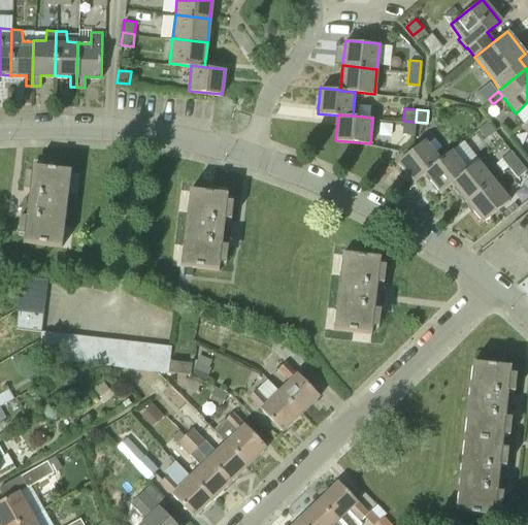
[(416,122),(403,121),(402,133),(414,134),(416,122)]
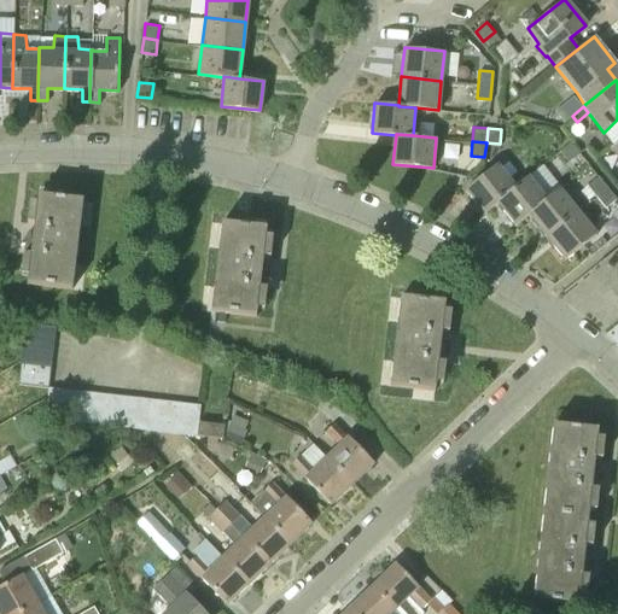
[(569,161),(579,152),(571,141),(560,150),(569,161)]
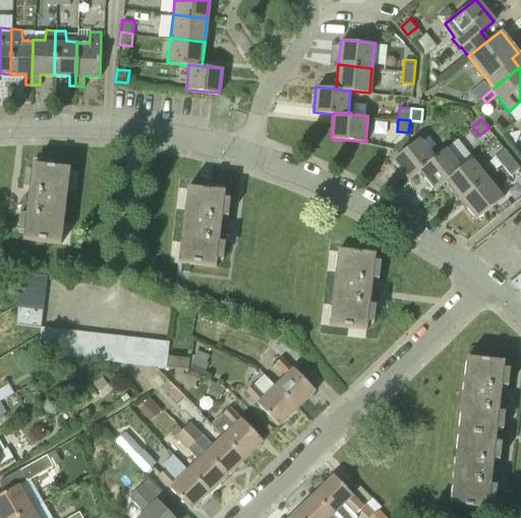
[(408,177),(435,156),(419,137),(393,159),(408,177)]
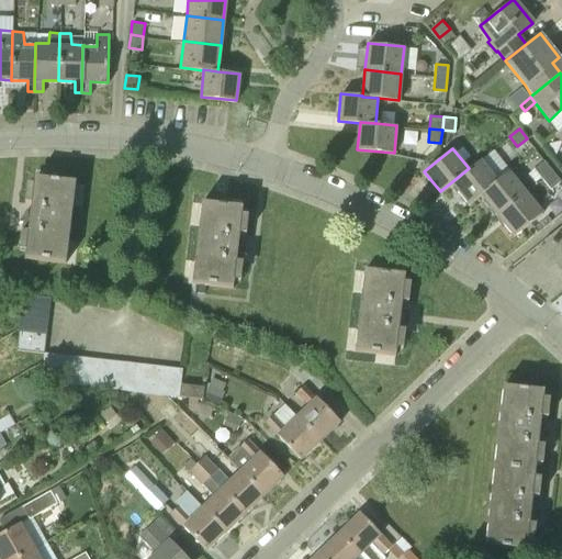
[(469,202),(497,180),(481,159),(469,168),(440,191),(440,192),(452,183),(469,202)]
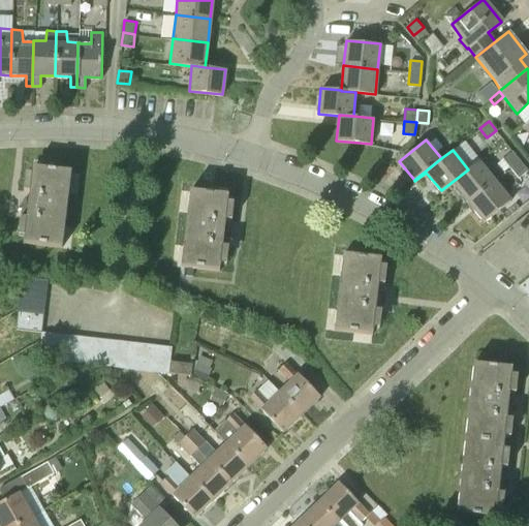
[(510,167),(520,160),(511,150),(503,158),(510,167)]
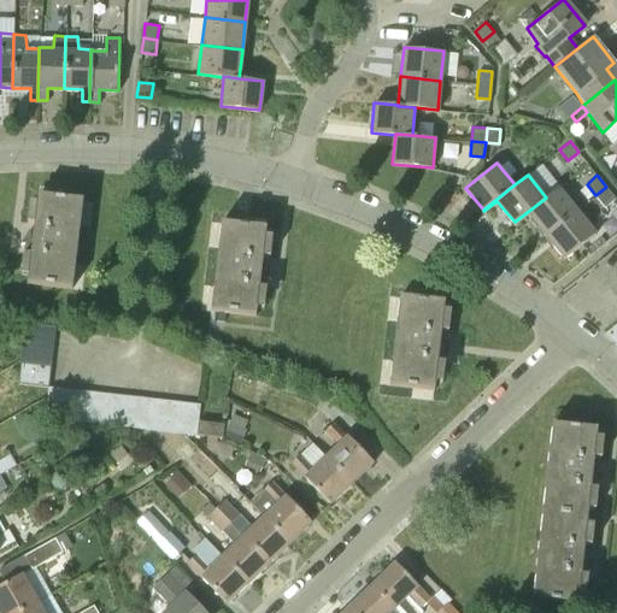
[(559,187),(546,198),(515,222),(515,223),(528,213),(546,235),(577,210),(559,187)]
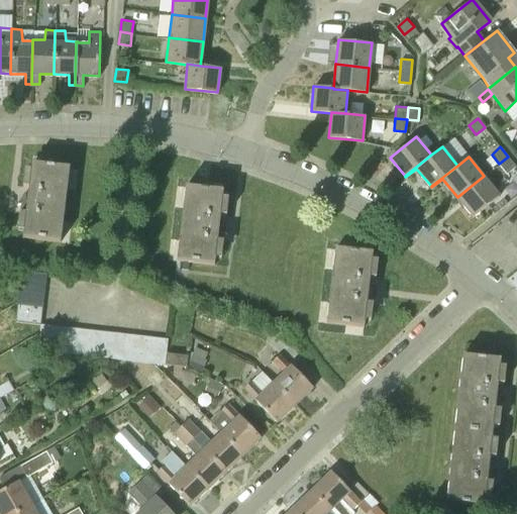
[(516,166),(508,157),(499,164),(506,173),(515,166),(516,166)]
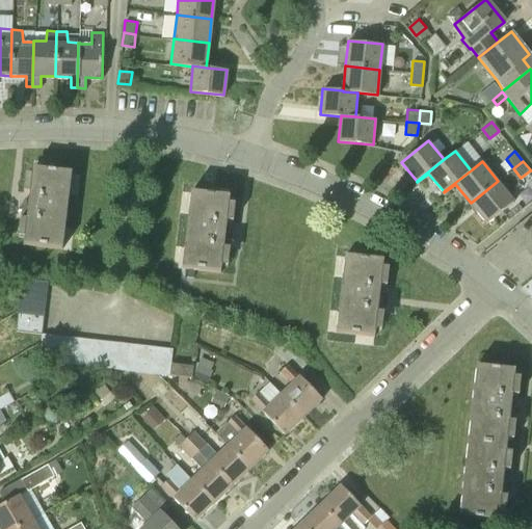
[(62,247),(72,172),(32,166),(28,204),(23,242),(62,247)]
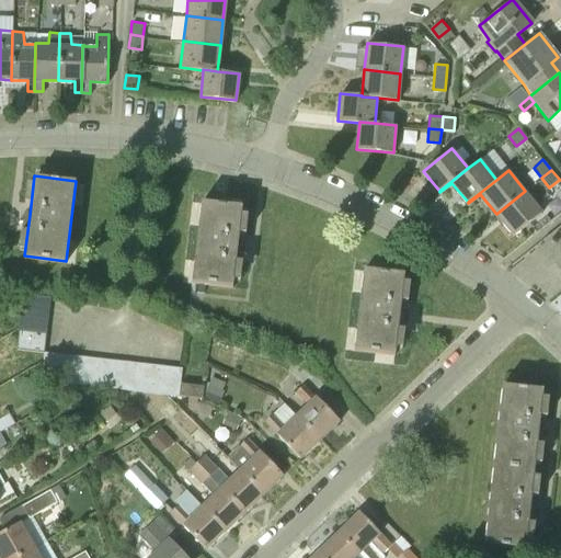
[(513,235),(541,213),(525,191),(496,214),(513,235)]
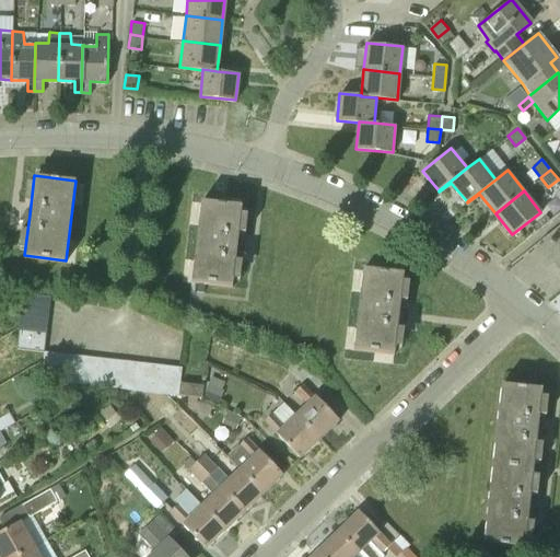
[(232,286),(236,250),(236,246),(242,206),(200,200),(191,280),(232,286)]
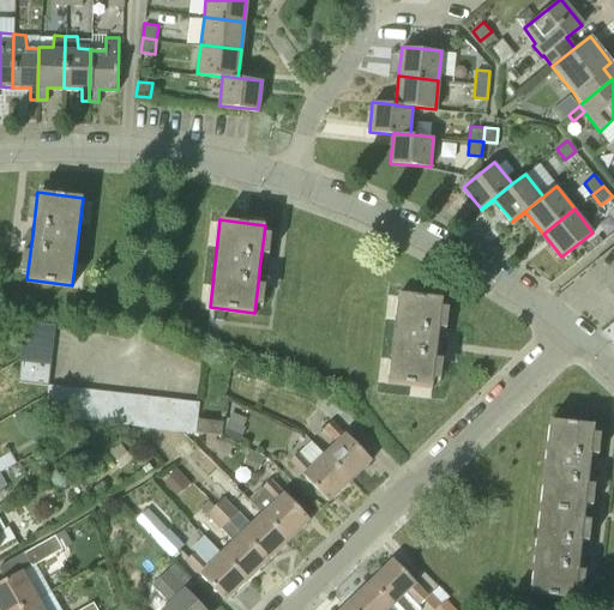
[(432,386),(437,349),(437,342),(443,299),(397,294),(387,381),(432,386)]
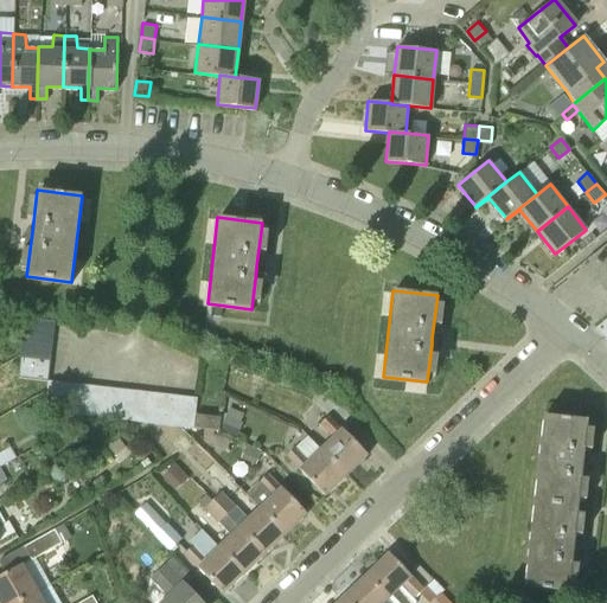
[(53,335),(55,320),(25,316),(23,332),(53,335)]
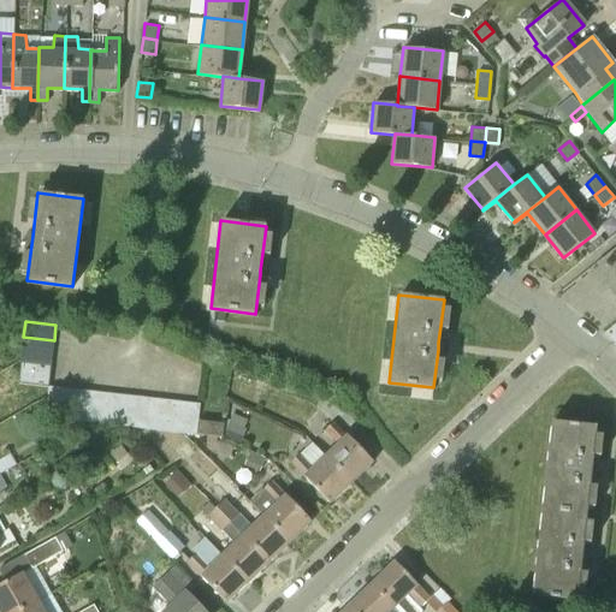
[(52,355),(54,340),(23,337),(22,351),(52,355)]
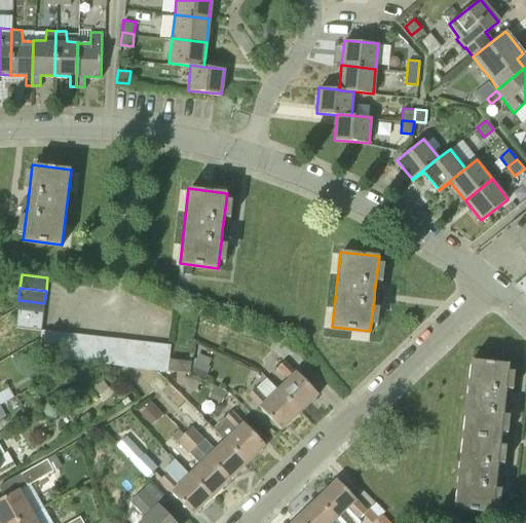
[(43,316),(44,303),(19,300),(16,313),(43,316)]
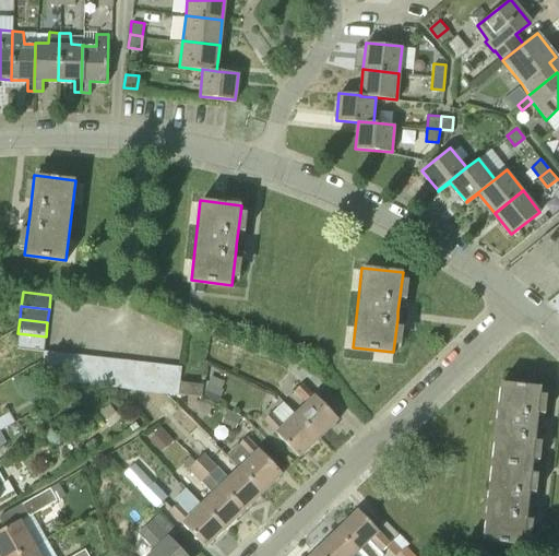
[(44,350),(46,336),(18,333),(16,347),(32,349),(44,350)]
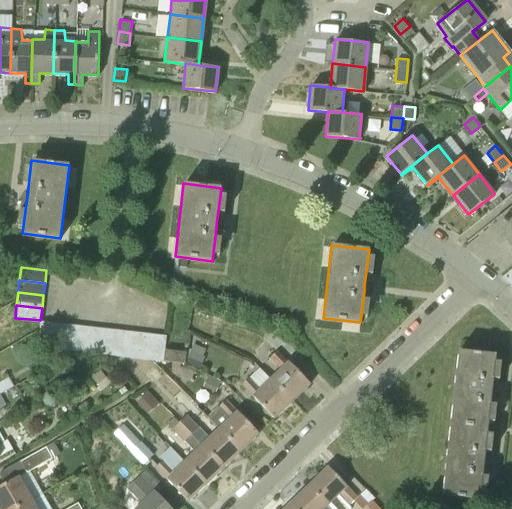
[(39,332),(40,320),(29,319),(31,331),(39,332)]
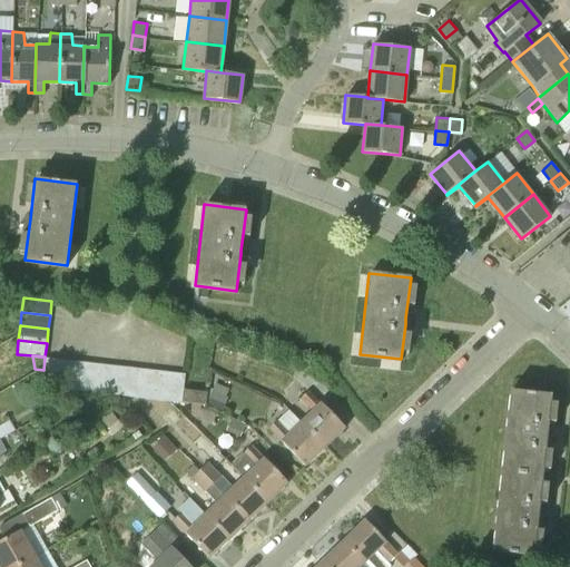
[(56,387),(59,359),(45,357),(43,370),(41,385),(56,387)]
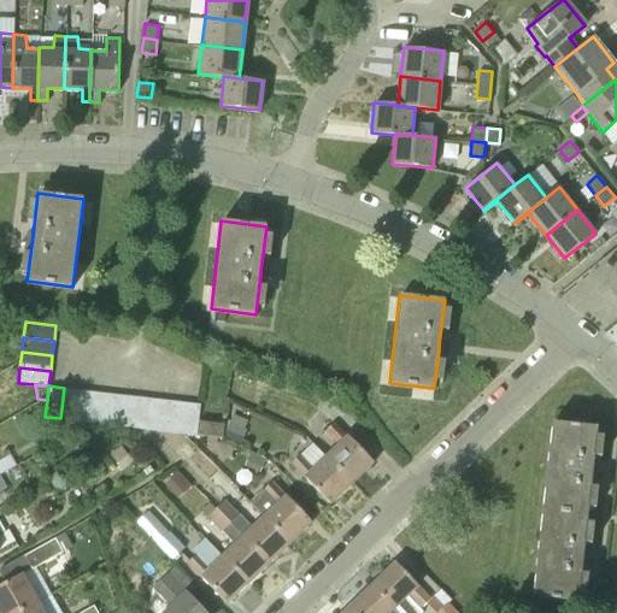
[(76,420),(80,389),(64,388),(60,418),(76,420)]
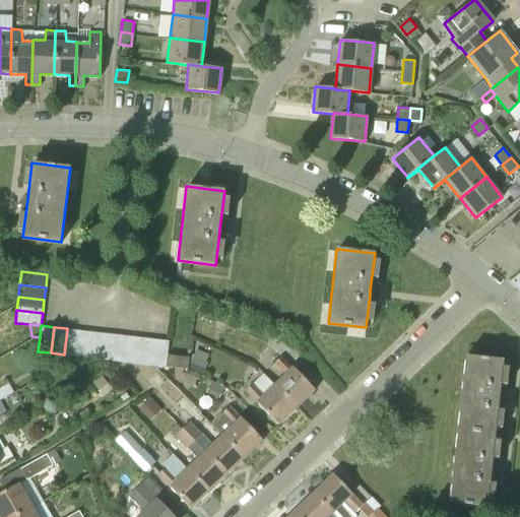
[(76,356),(79,330),(67,328),(64,354),(76,356)]
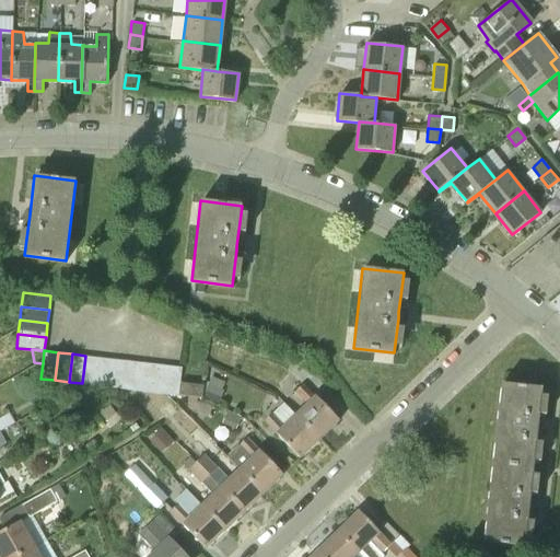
[(96,385),(100,357),(85,356),(82,383),(96,385)]
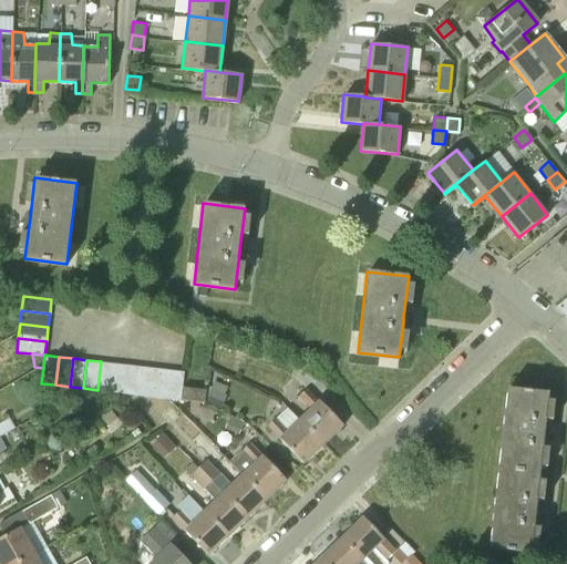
[(111,391),(114,363),(101,361),(98,390),(111,391)]
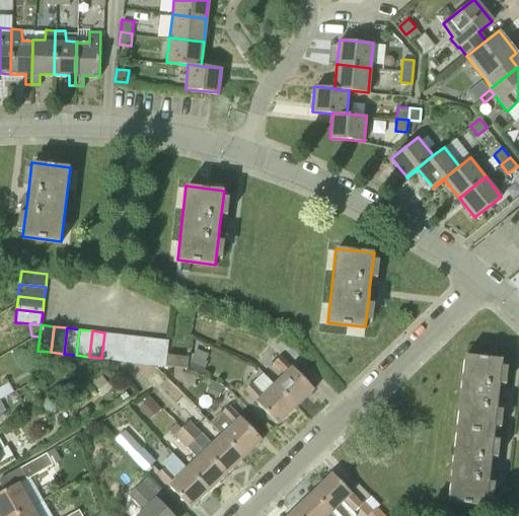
[(115,360),(118,334),(104,333),(101,358),(115,360)]
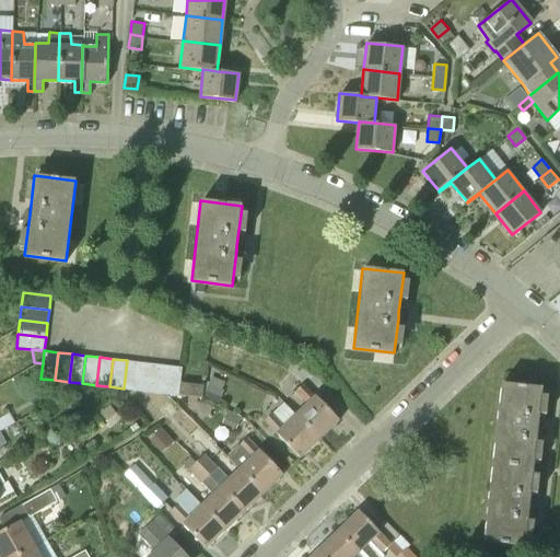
[(137,390),(140,362),(127,360),(124,389),(137,390)]
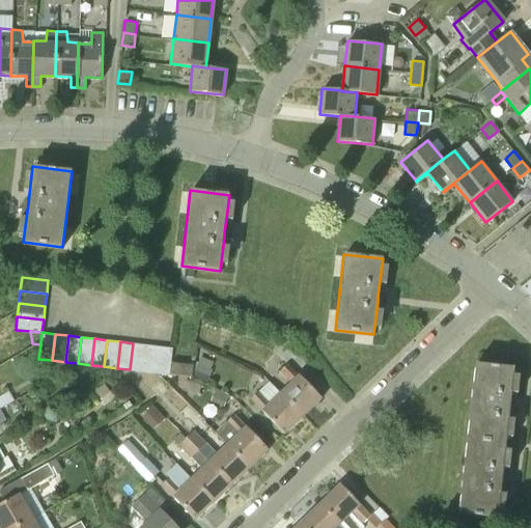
[(302,416),(320,397),(301,376),(308,368),(294,353),(295,351),(278,341),(275,349),(282,353),(287,359),(285,361),(286,363),(280,369),(289,382),(279,392),(302,416)]
